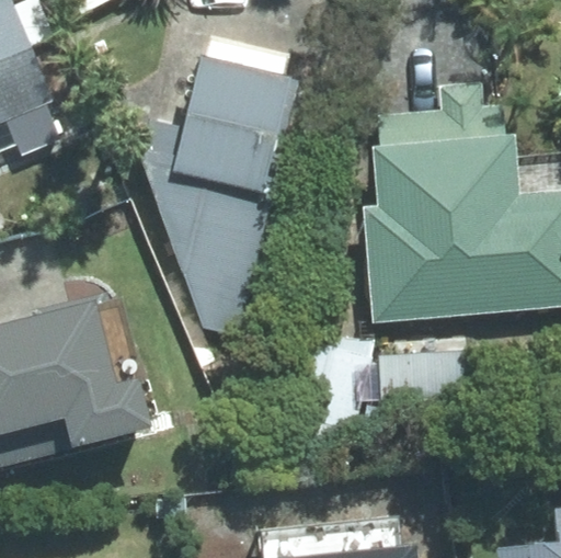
[(55,88),(19,0),(0,0),(0,121),(7,118),(20,154),(84,127),(67,82),(55,88)]
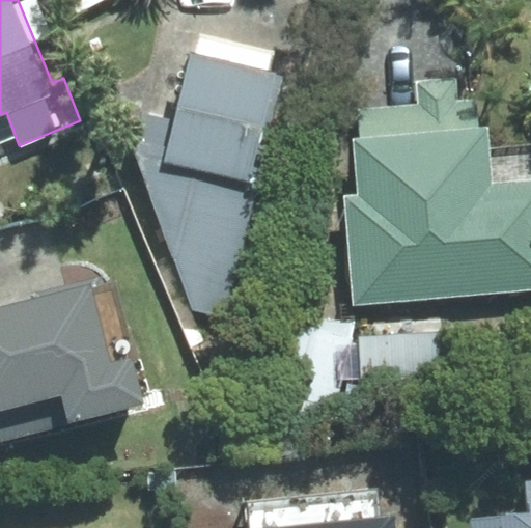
[(186,309),(222,317),(268,128),(261,127),(275,70),(190,50),(172,118),(138,110),(132,138),(126,136),(186,309)]
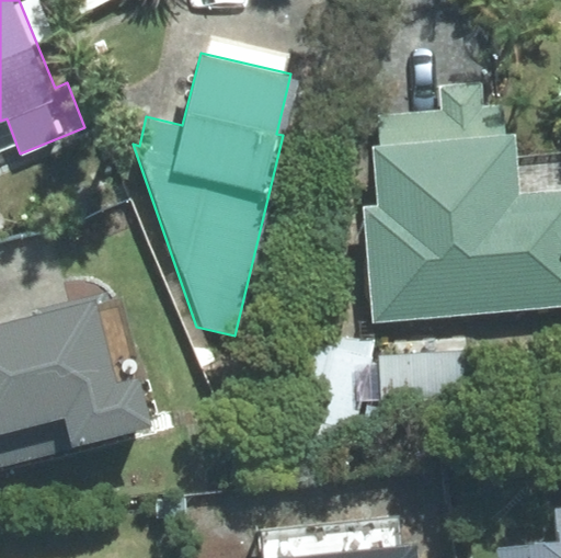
[(502,134),(499,105),(376,116),(379,145),(371,145),(377,205),(362,206),(370,323),(560,308),(560,190),(517,194),(512,135),(502,134)]
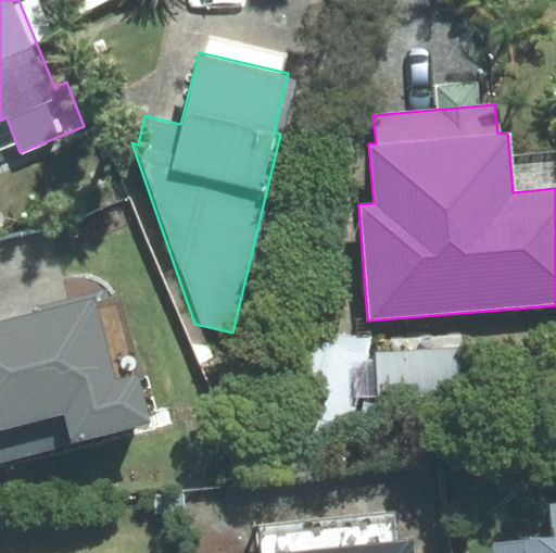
[(344,298),(300,287),(272,407),(378,434),(388,391),(361,386),(369,351),(335,344),(344,298)]
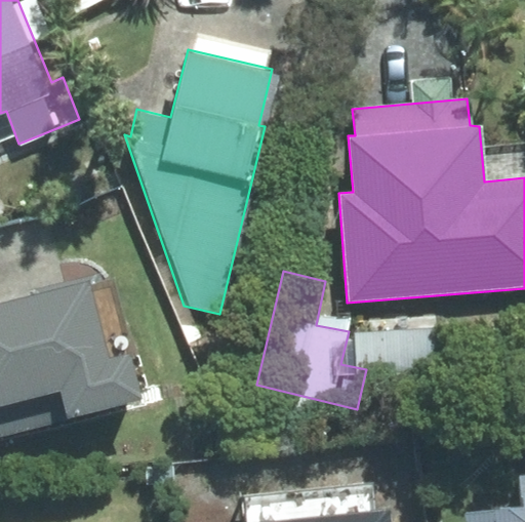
[(0,424),(136,390),(128,356),(125,356),(106,280),(0,305),(0,424)]
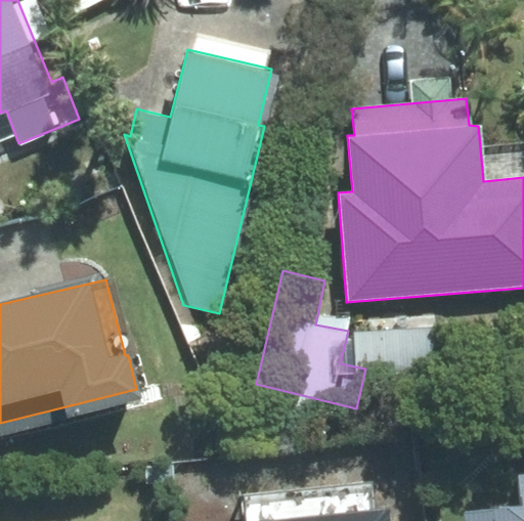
[(463,520),(523,520),(523,471),(519,472),(522,504),(462,509),(463,520)]
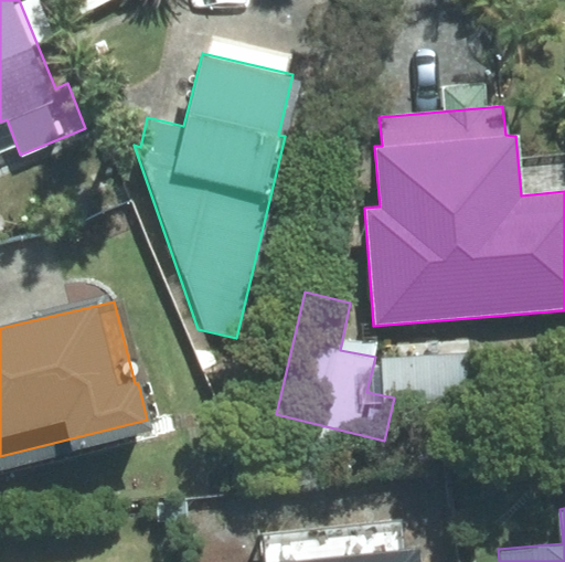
[(294,559),(290,530),(220,537),(222,561),(304,561),(304,558),(294,559)]
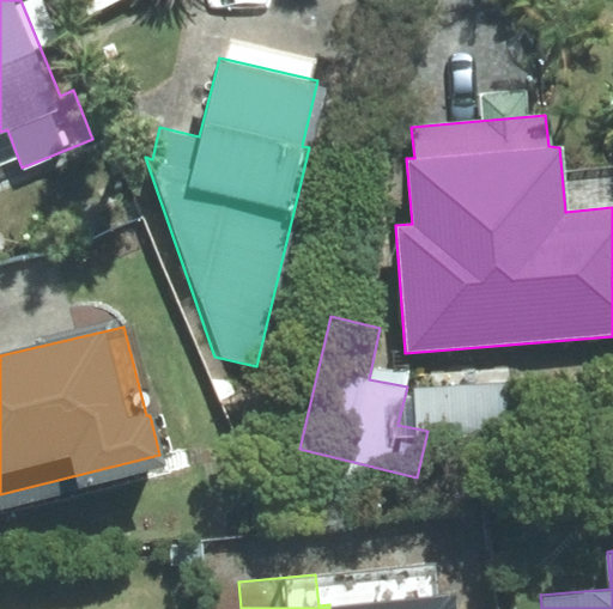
All buildings are outlined.
